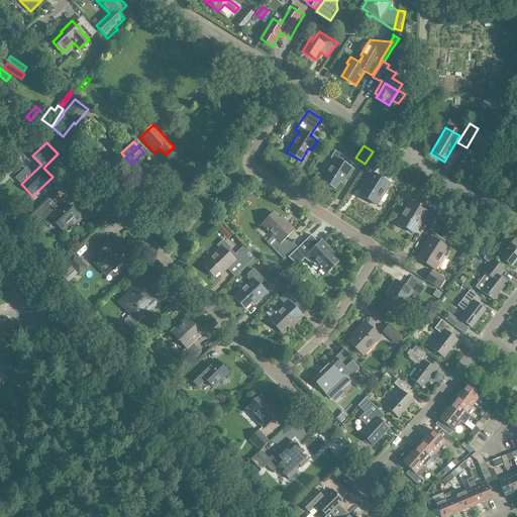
[(334,161),(321,181),(335,190),(340,182),(343,177),(346,179),(352,169),(345,165),(346,163),(343,161),(345,158),(335,151),(330,159),(334,161)]
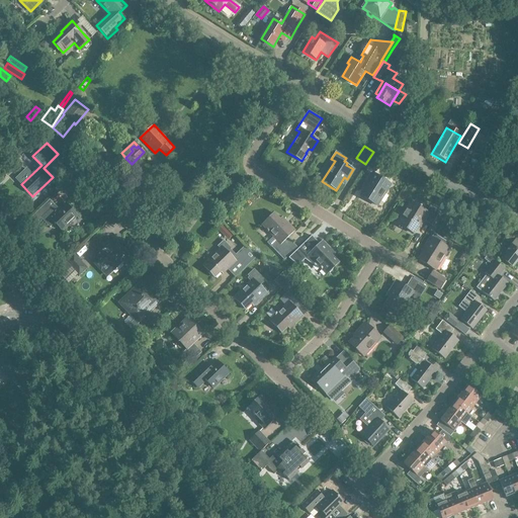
[(374,152),(365,166),(375,172),(384,159),(374,152)]
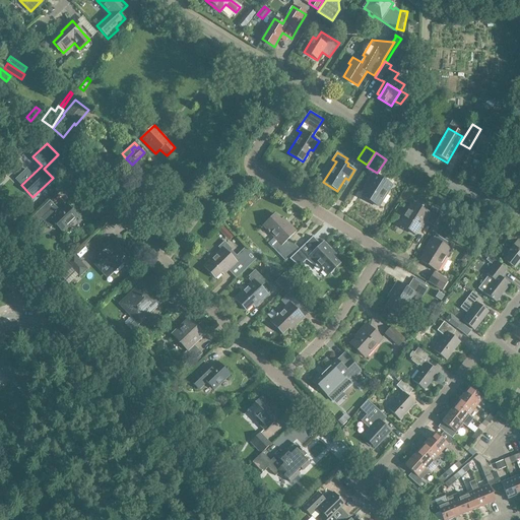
[(370,185),(363,197),(378,206),(392,185),(375,175),(369,184),(370,185)]
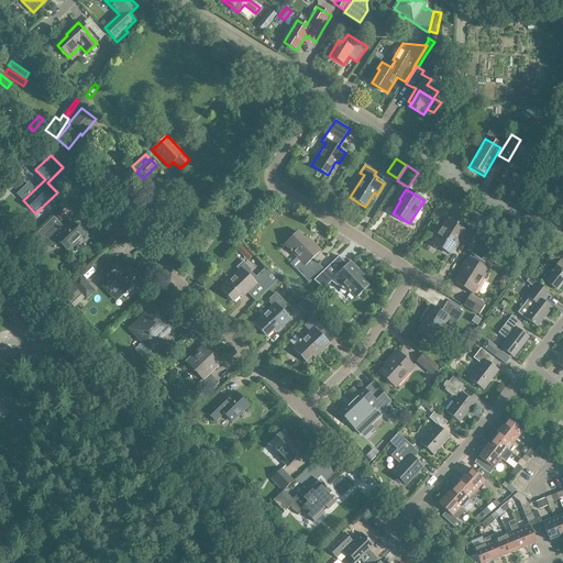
[(54,218),(33,236),(39,242),(44,238),(54,247),(59,242),(67,250),(84,234),(70,222),(64,229),(54,218)]
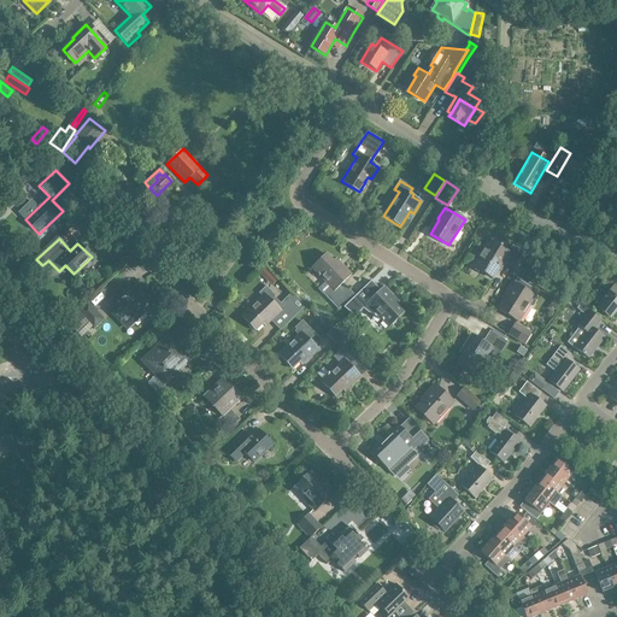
[(491,241),(474,266),(493,278),(501,264),(503,265),(505,263),(515,269),(524,253),(512,245),(509,252),(491,241)]
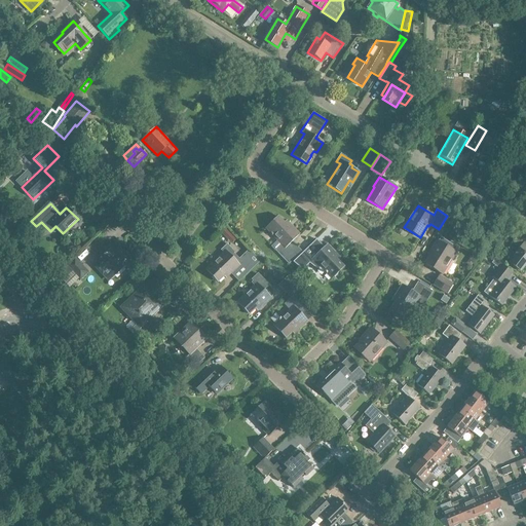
[(278,217),(266,229),(280,245),(274,251),(285,260),(289,264),(302,252),(292,241),(299,234),(291,225),(289,228),(285,224),(278,217)]
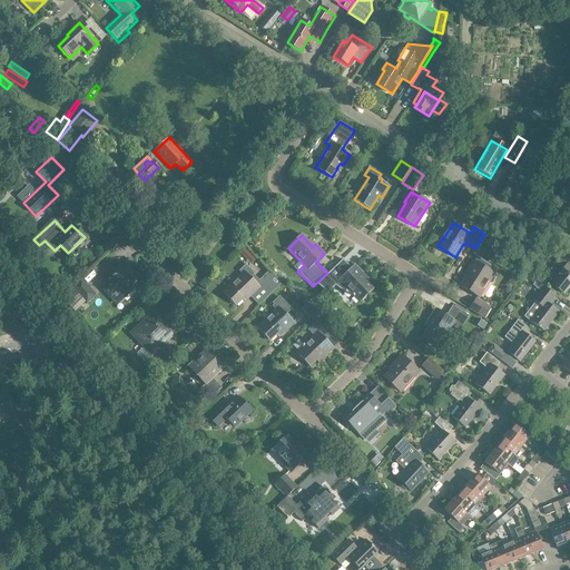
[(532,247),(527,254),(531,257),(537,251),(532,247)]
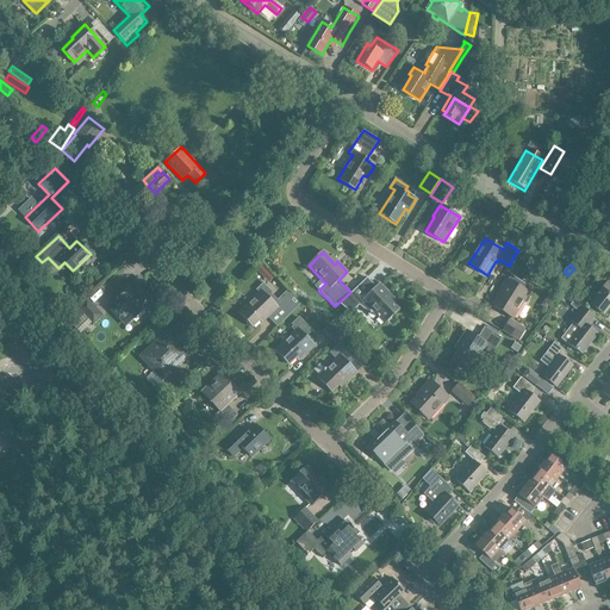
[(604,287),(591,304),(604,316),(609,307),(609,271),(605,267),(596,280),(604,287)]
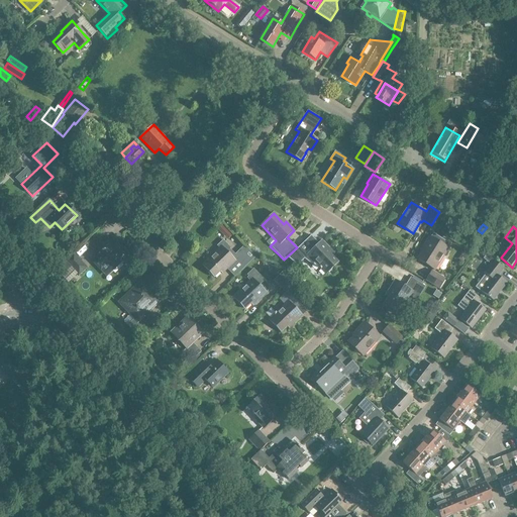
[(426,248),(418,260),(434,270),(447,248),(446,247),(449,242),(434,233),(431,237),(424,247),(426,248)]
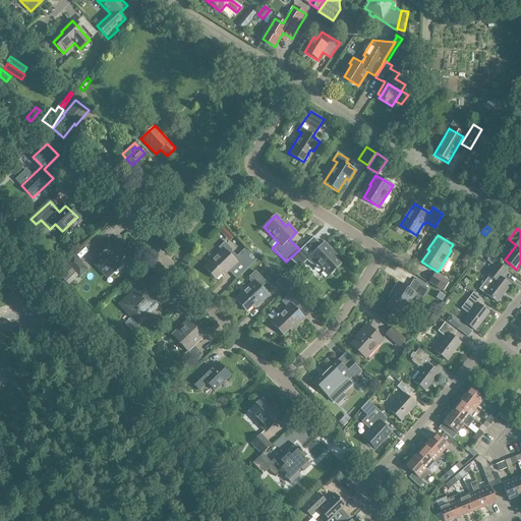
[(313,237),(290,259),(300,267),(306,261),(315,267),(317,265),(329,276),(341,264),(335,257),(334,257),(331,253),(333,251),(325,243),(322,245),(313,237)]
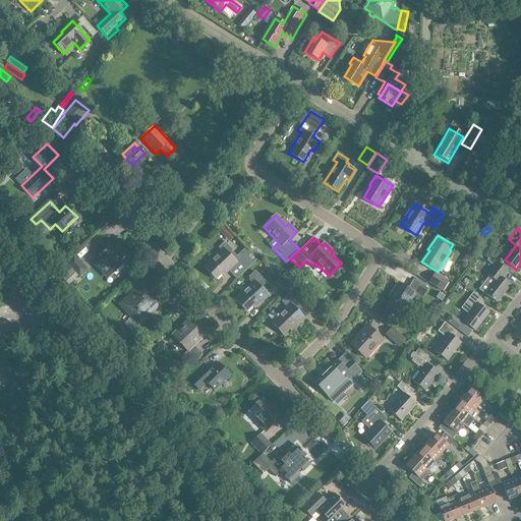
[(100,258),(95,264),(102,271),(115,257),(120,264),(128,255),(116,243),(112,247),(107,241),(95,253),(100,258)]
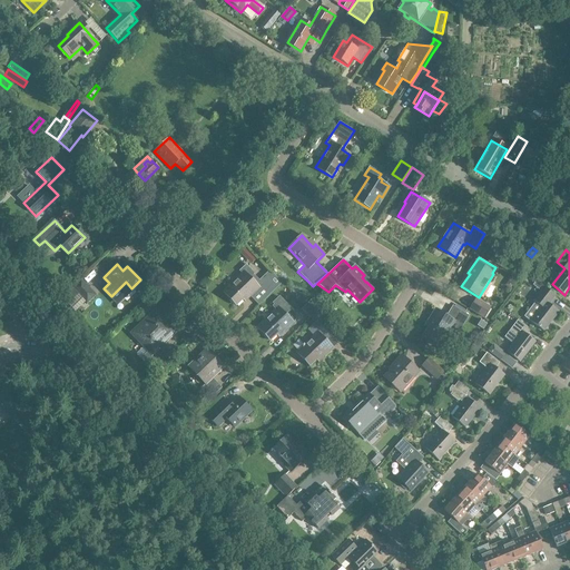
[(242,274),(223,292),(236,306),(243,298),(247,294),(249,296),(259,288),(249,278),(255,274),(246,264),(238,271),(242,274)]
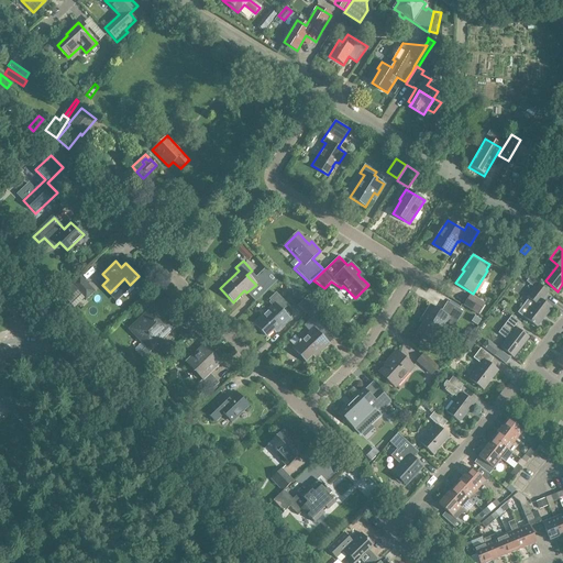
[(264,276),(258,282),(267,290),(279,279),(266,266),(261,273),(264,276)]
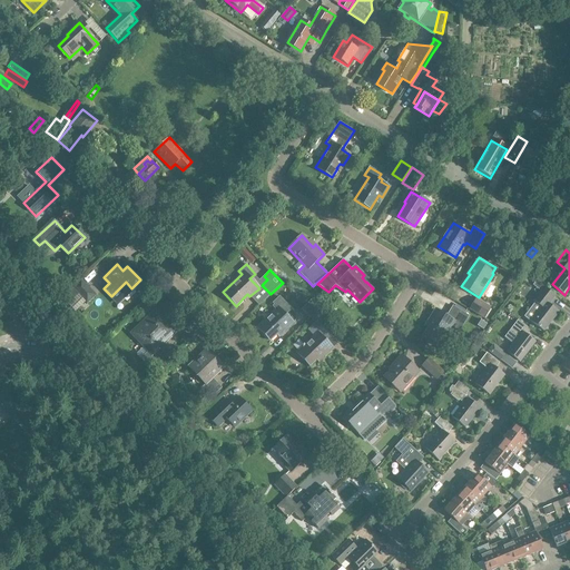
[(81,279),(70,288),(87,304),(97,295),(81,279)]
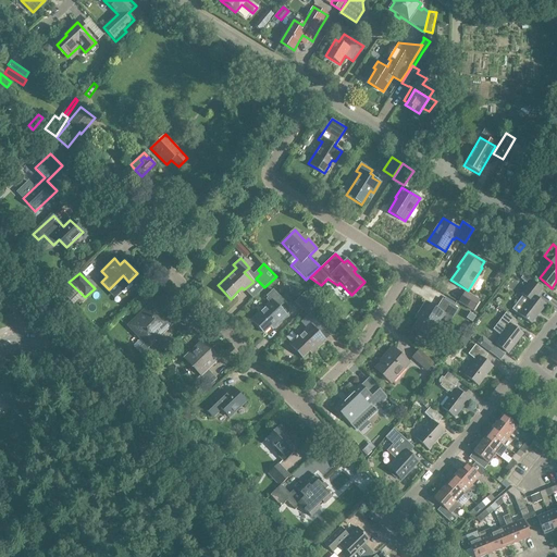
[(529,299),(518,313),(531,324),(546,305),(536,297),(543,289),(524,275),(521,279),(527,283),(529,281),(530,282),(521,294),(529,299)]
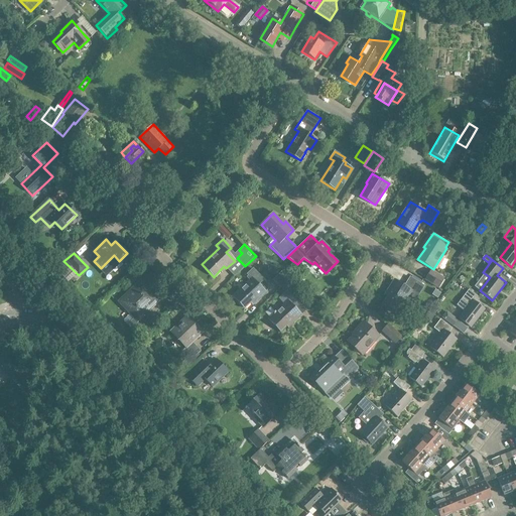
[(284,269),(273,280),(281,288),(291,277),(284,269)]
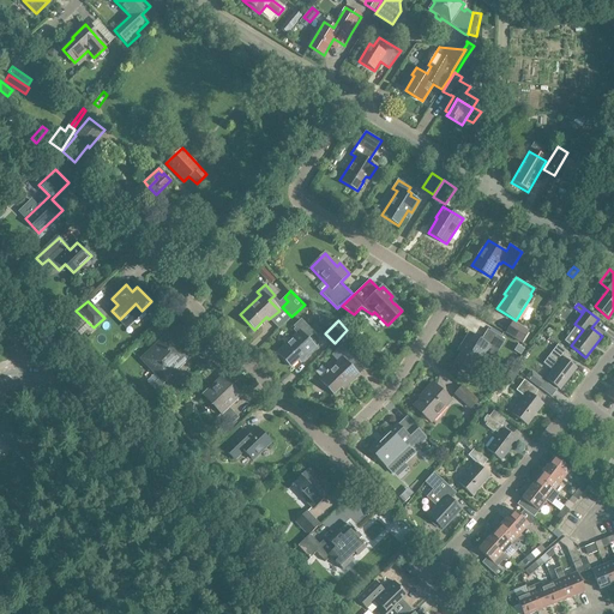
[(512,321),(505,333),(521,344),(530,332),(512,321)]
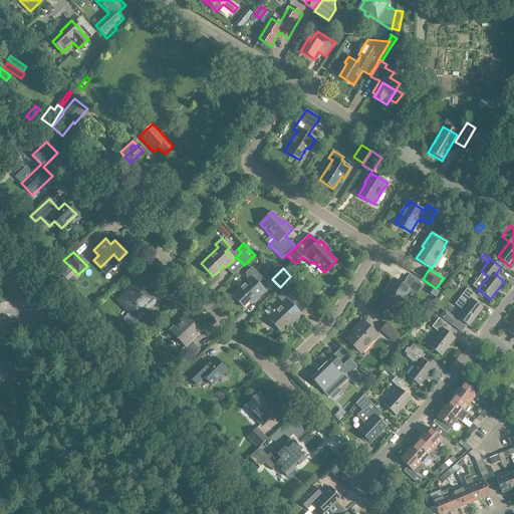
[(249,279),(232,295),(244,307),(250,301),(254,297),(256,299),(265,291),(256,283),(261,278),(253,270),(246,276),(249,279)]
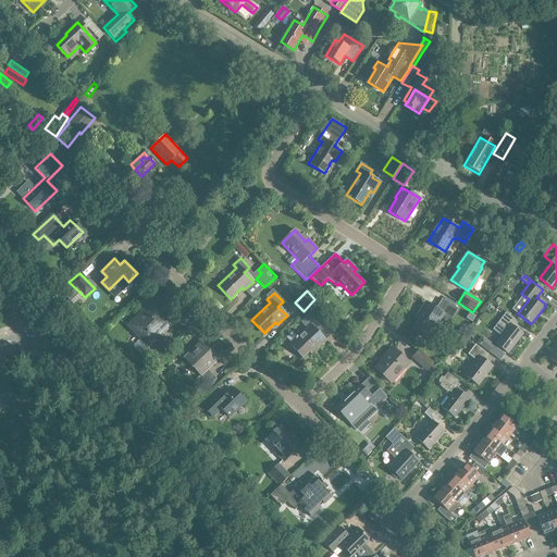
[(419,320),(413,329),(429,338),(442,319),(449,323),(458,309),(443,299),(436,309),(425,302),(419,313),(422,316),(419,321),(419,320)]
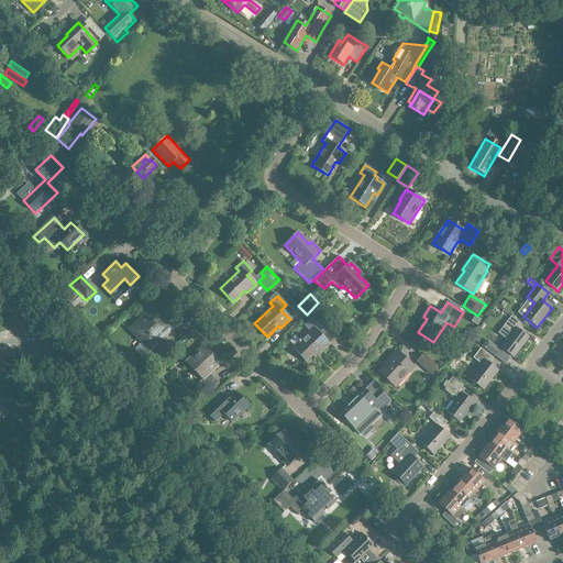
[(152,309),(131,329),(143,341),(142,343),(146,348),(139,354),(150,365),(161,354),(153,346),(173,328),(161,316),(159,317),(152,309)]
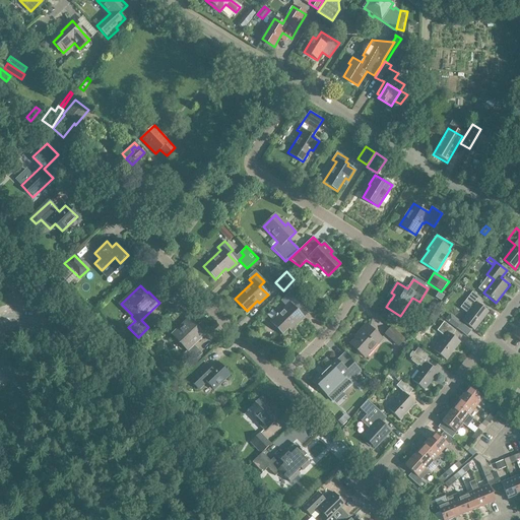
[(472,291),(460,307),(467,313),(462,321),(474,330),(488,312),(479,306),(483,301),(472,291)]
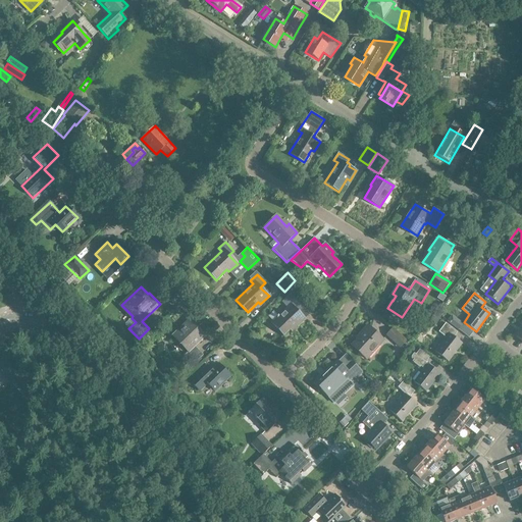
[(283,335),(290,328),(294,325),(296,327),(305,319),(298,312),(303,307),(290,294),(281,302),(286,308),(271,322),(283,335)]
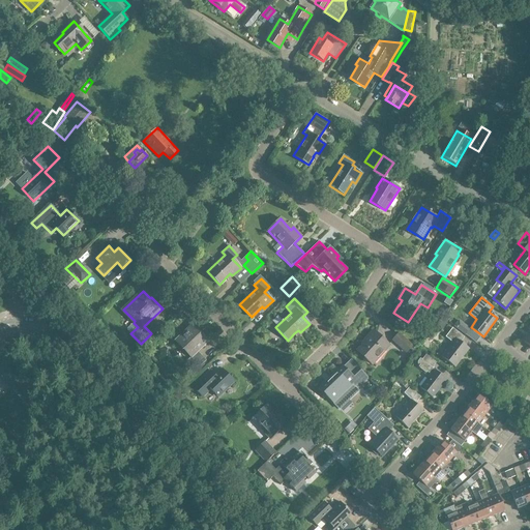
[(193,325),(175,342),(190,357),(187,360),(197,370),(206,360),(198,352),(208,342),(193,325)]
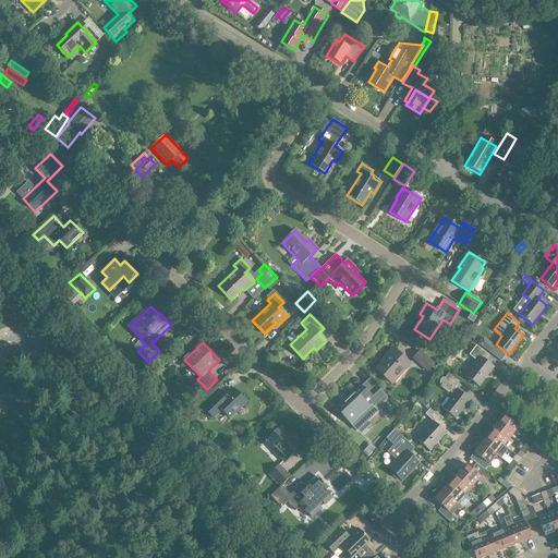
[(477,361),(465,376),(478,387),(494,367),(485,361),(489,355),(476,346),(469,355),(477,361)]
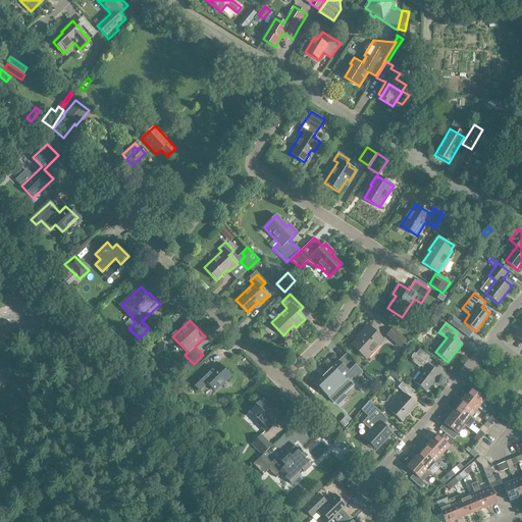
[(362,336),(353,347),(366,359),(383,340),(368,326),(361,335),(362,336)]
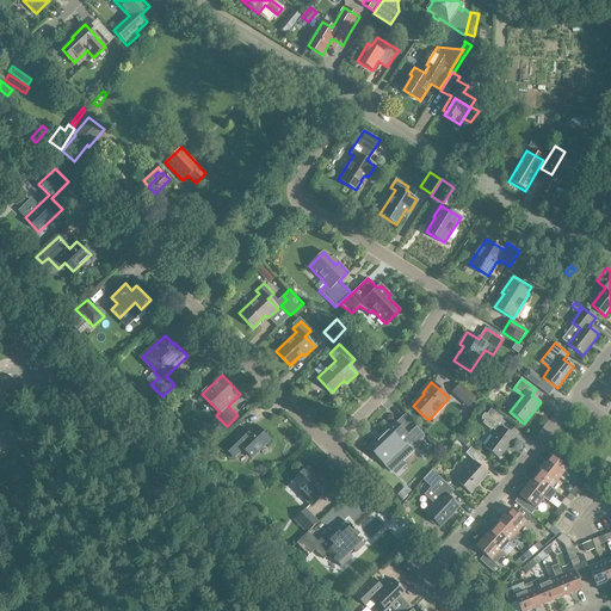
[(460,384),(454,392),(469,407),(475,400),(460,384)]
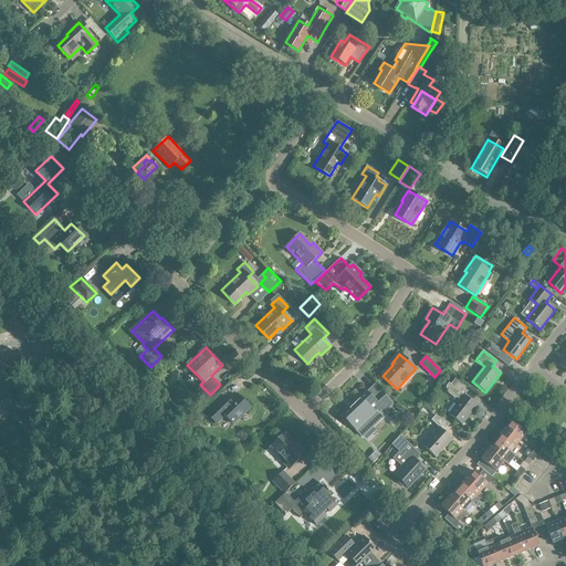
[(449,383),(444,389),(456,399),(457,398),(460,400),(448,415),(461,425),(477,405),(462,394),(467,387),(456,379),(451,385),(449,383)]
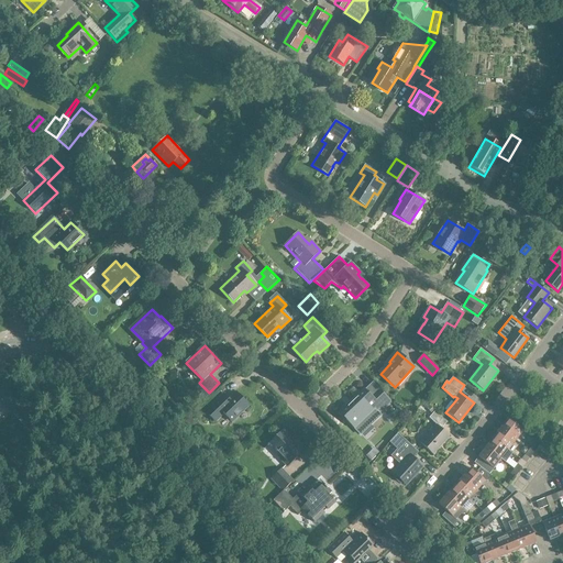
[(353,404),(342,415),(354,428),(374,409),(378,414),(390,401),(381,392),(373,399),(364,390),(352,401),(353,404)]
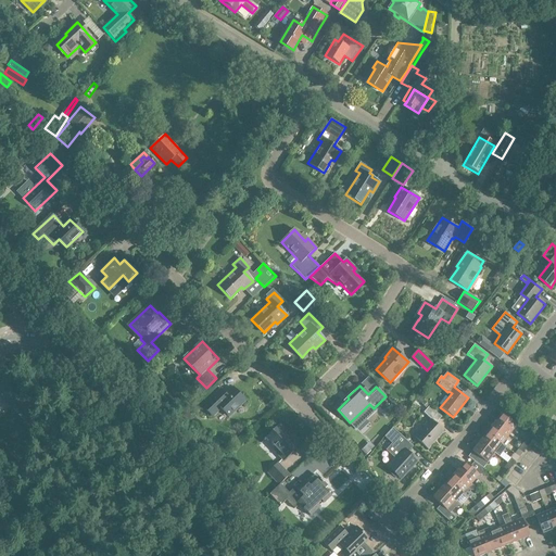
[(217,392),(203,406),(213,417),(222,408),(229,416),(245,401),(232,388),(223,397),(217,392)]
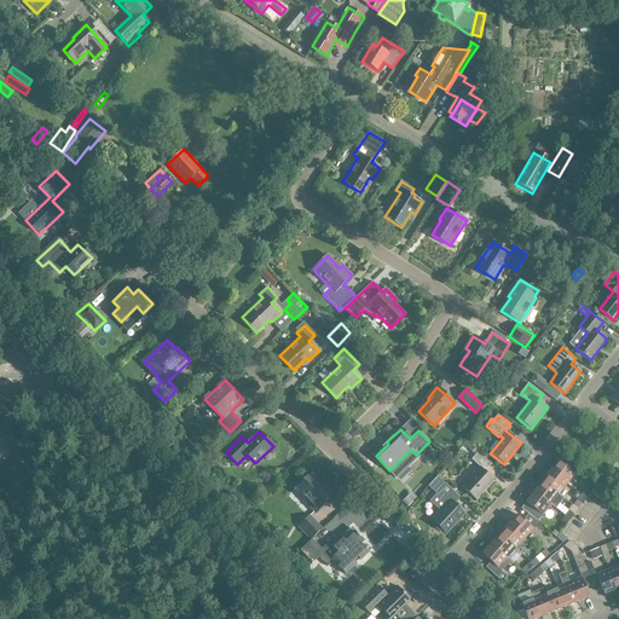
[(12,437),(1,446),(9,453),(19,444),(12,437)]
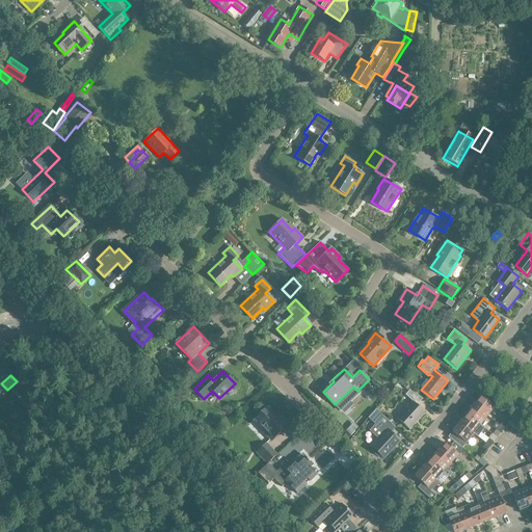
[(375,388),(370,381),(362,389),(368,396),(375,388)]
